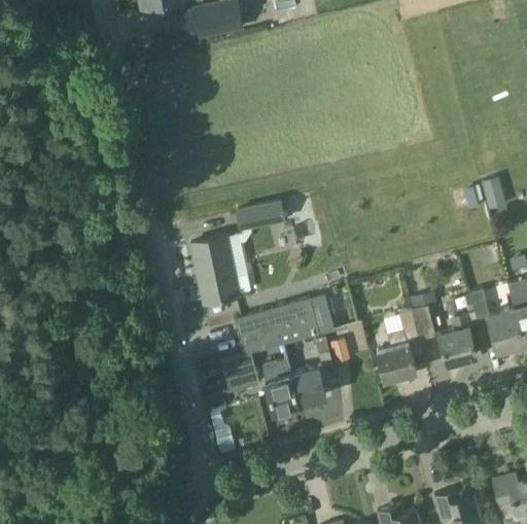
[(184,1),(184,0),(138,0),(140,11),(184,1)]
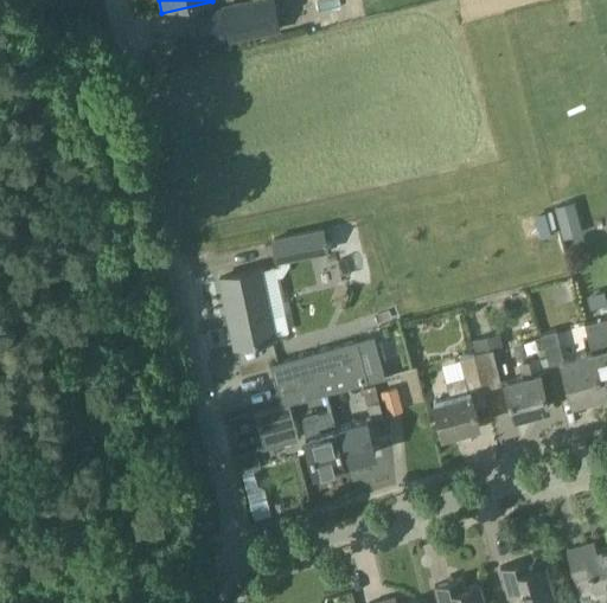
[(278,33),(272,1),(222,12),(229,44),(278,33)]
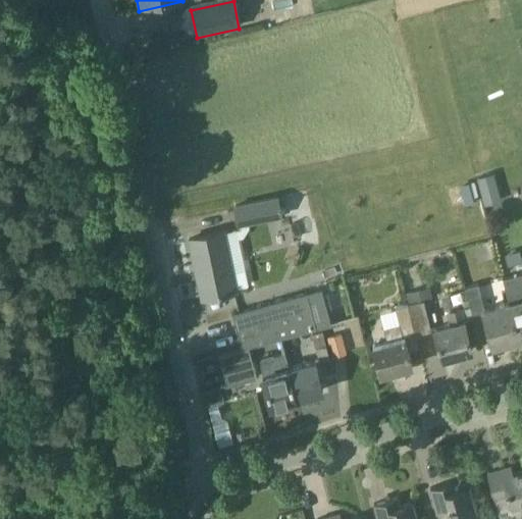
[(499,192),(481,196),(484,208),(502,204),(499,192)]
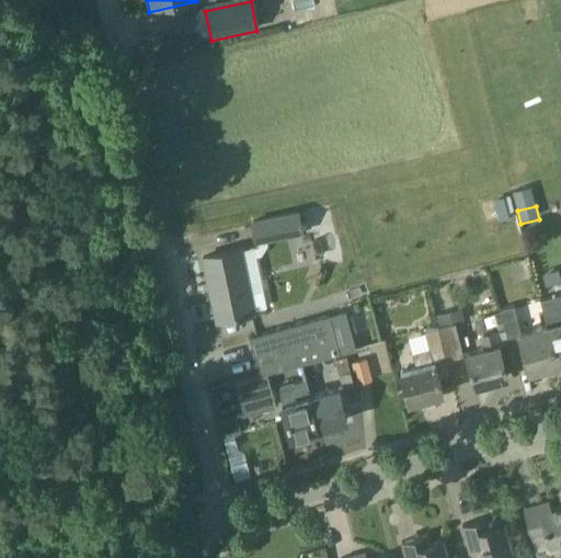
[(298,216),(252,225),(256,246),(301,236),(298,216)]
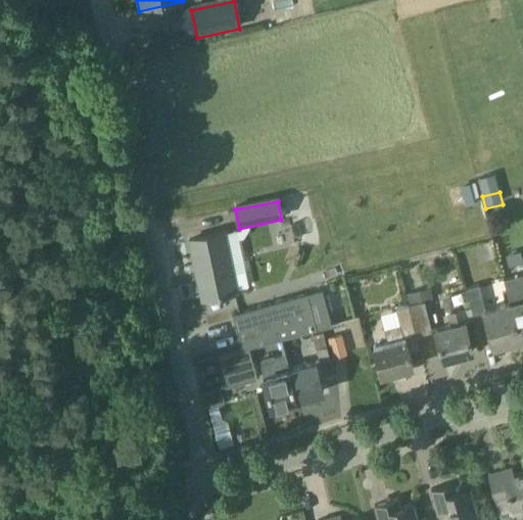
[(196,277),(200,276),(205,301),(237,294),(225,235),(189,242),(196,277)]
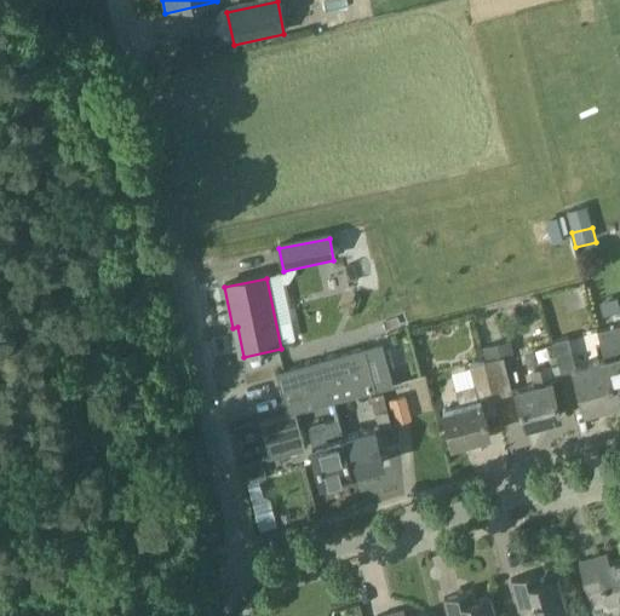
[(619,327),(597,334),(604,363),(615,404),(619,403),(619,327)]
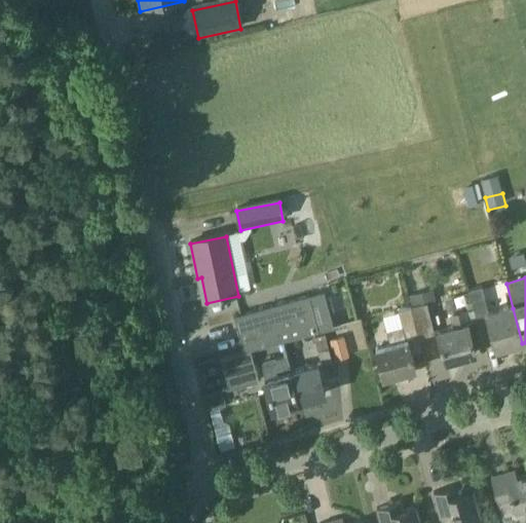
[(496,350),(522,343),(513,308),(489,314),(482,290),(470,293),(480,332),(490,329),(496,350)]
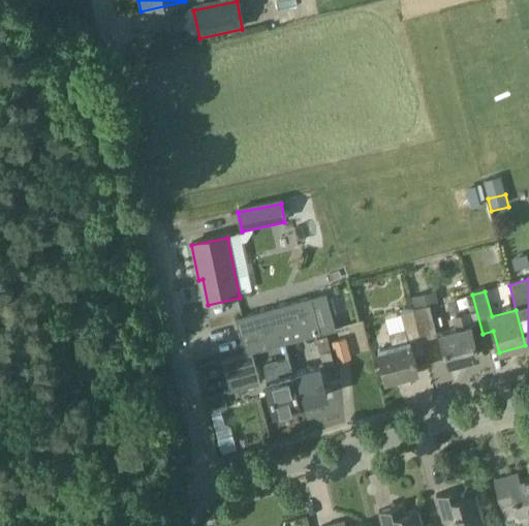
[(427,297),(411,300),(414,310),(429,307),(427,297)]
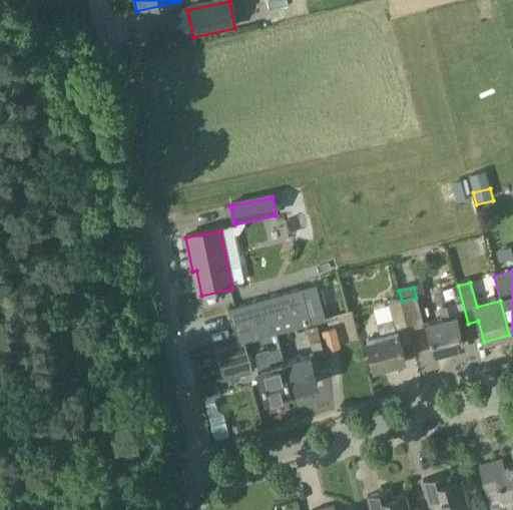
[(301,291),(228,311),(237,346),(310,325),(301,291)]
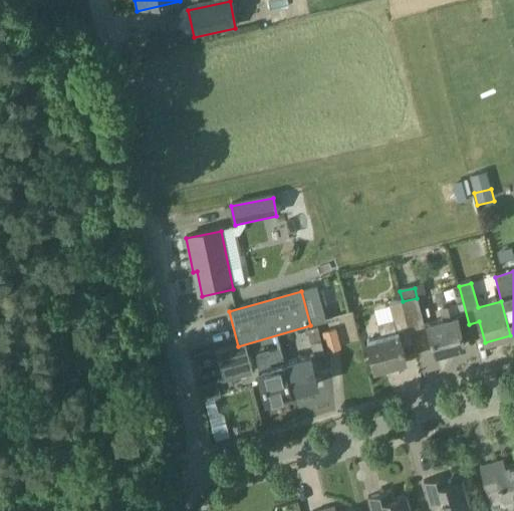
[(402,302),(408,326),(409,332),(425,328),(417,298),(403,301),(402,302)]
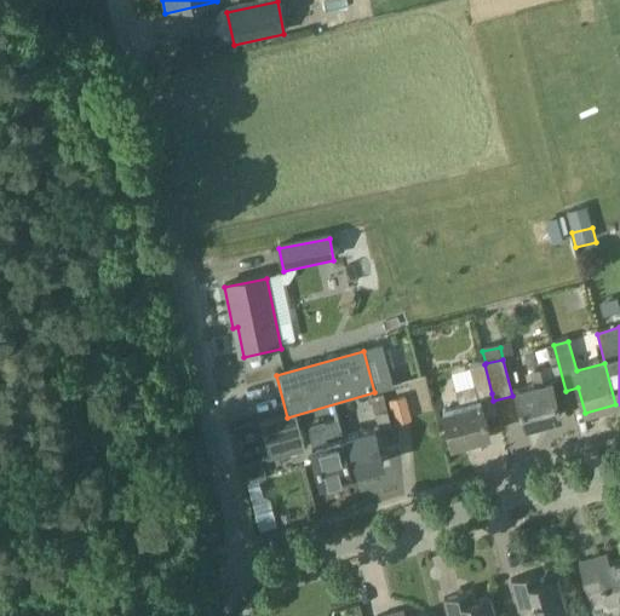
[(492,393),(484,364),(484,363),(469,368),(475,387),(455,392),(460,408),(442,413),(452,448),(489,438),(480,402),(478,403),(477,398),(492,393)]
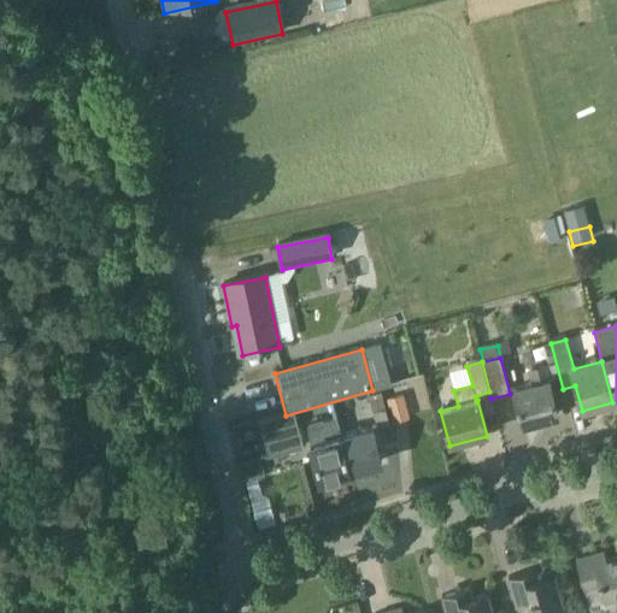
[(513,393),(522,426),(558,418),(548,383),(547,383),(544,369),(530,372),(534,387),(513,393)]
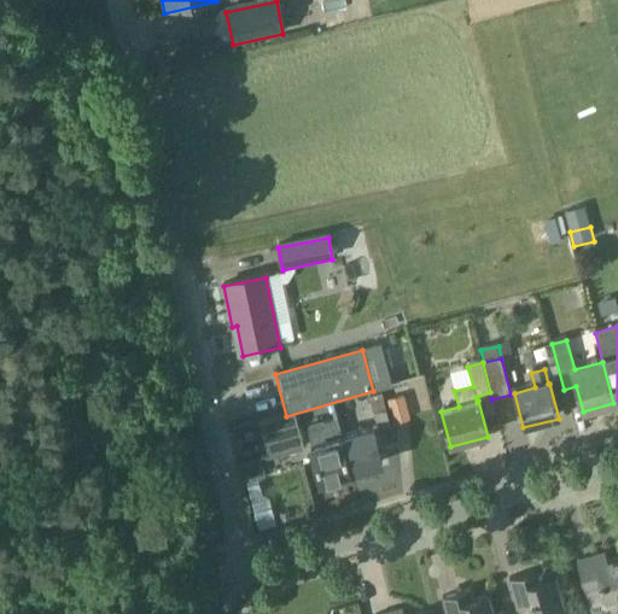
[(394,426),(409,422),(403,398),(388,402),(394,426)]
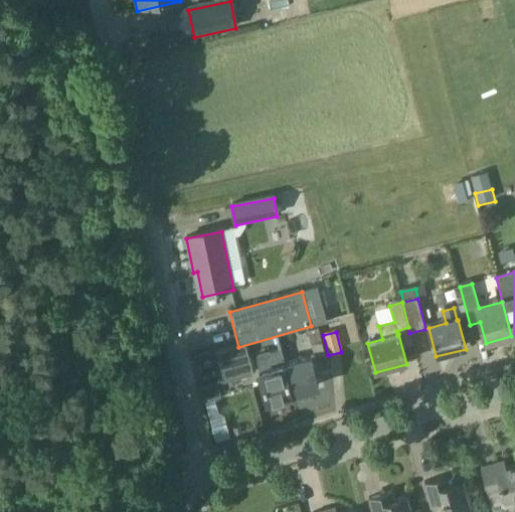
[(321,343),(311,346),(314,359),(325,356),(321,343)]
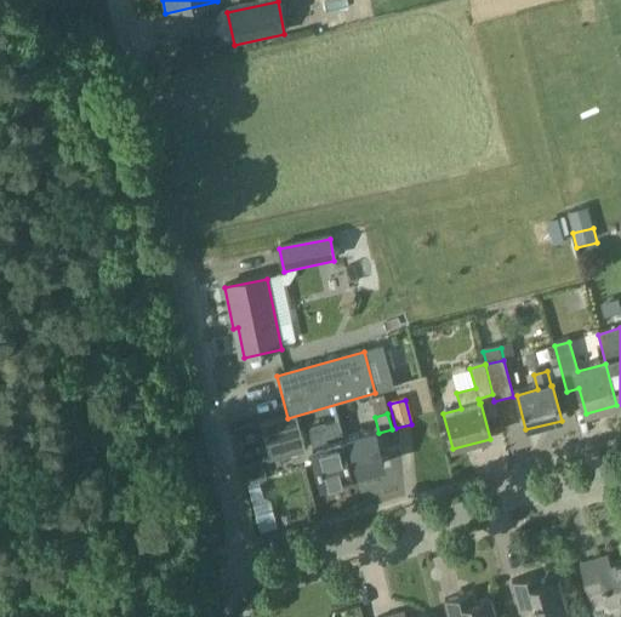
[(271,462),(306,452),(296,416),(261,426),(271,462)]
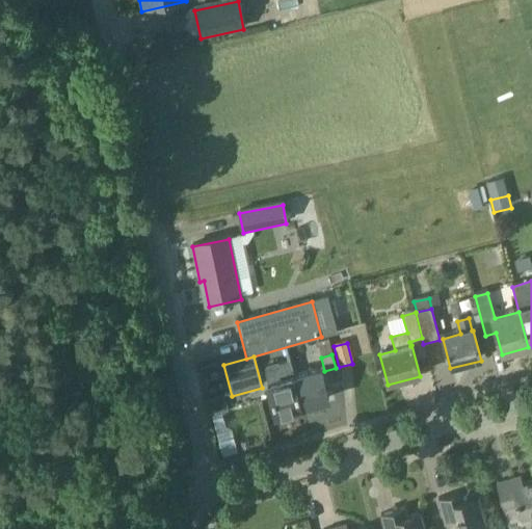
[(290,363),(290,362),(265,369),(269,385),(268,386),(276,415),(302,407),(294,378),(290,363)]
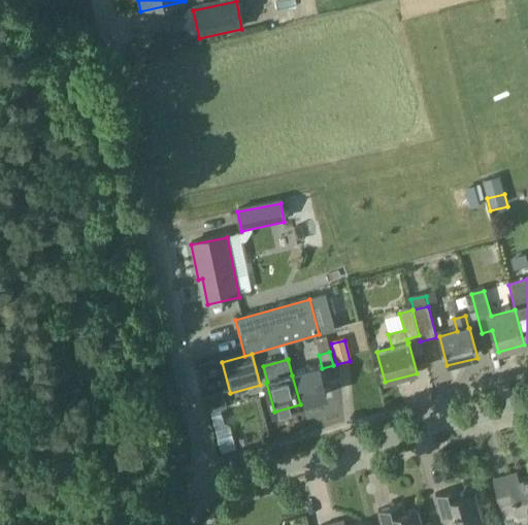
[(318,368),(292,375),(300,404),(326,398),(318,368)]
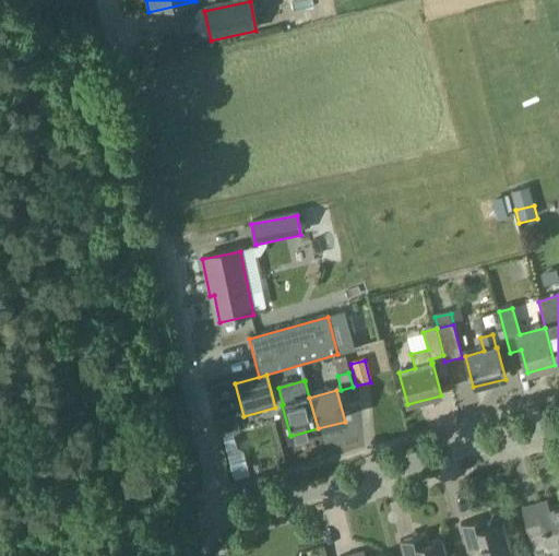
[(218,425),(222,438),(239,434),(236,420),(218,425)]
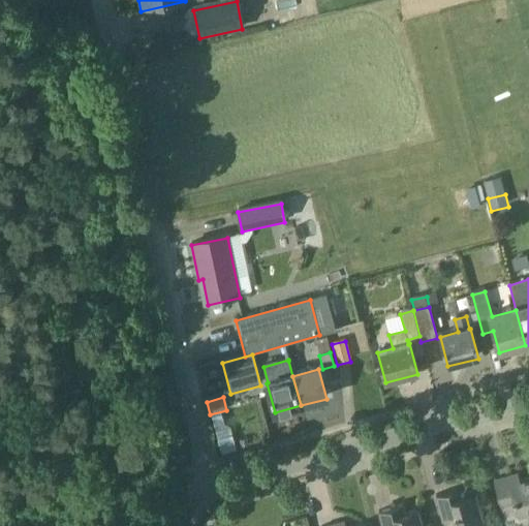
[(528,525),(528,482),(520,484),(518,475),(494,483),(505,525),(528,525)]
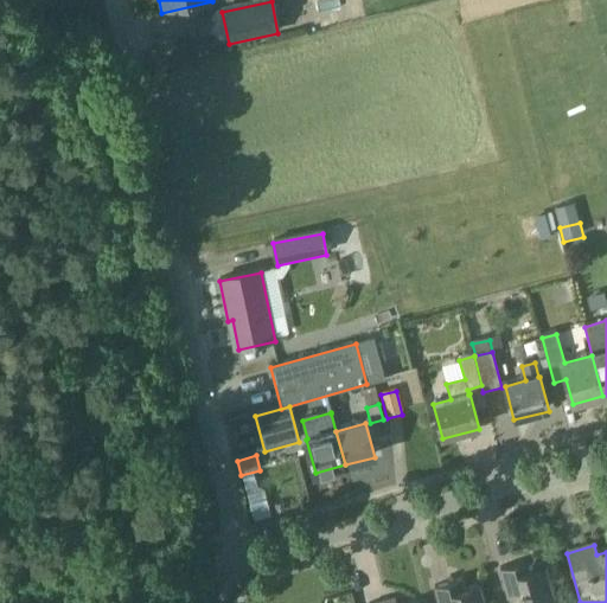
[(500,571),(508,602),(554,602),(544,569),(530,573),(528,564),(500,571)]
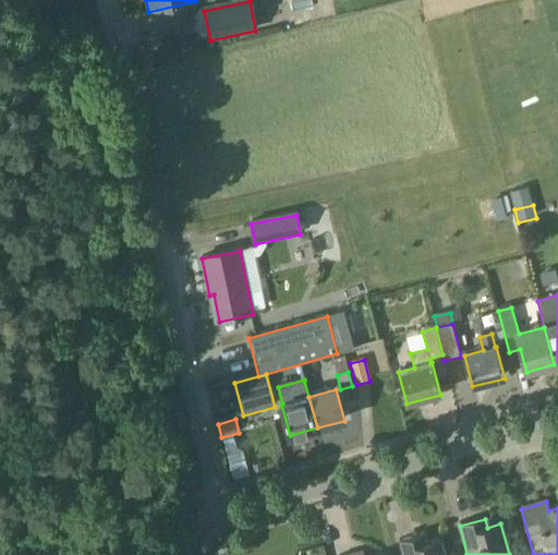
[(425,535),(399,543),(402,554),(444,554),(440,541),(427,544),(425,535)]
